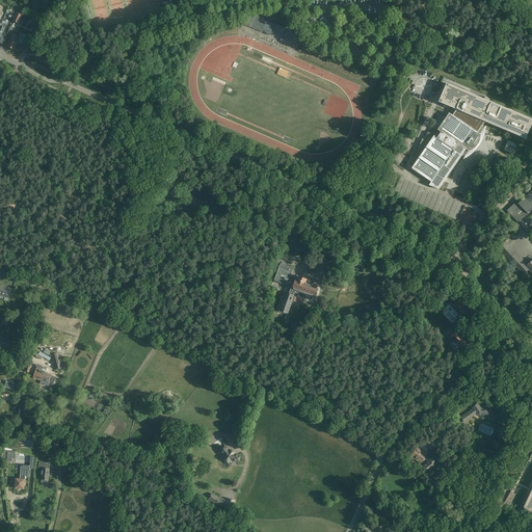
[(23,16),(16,11),(12,21),(20,24),(23,16)]
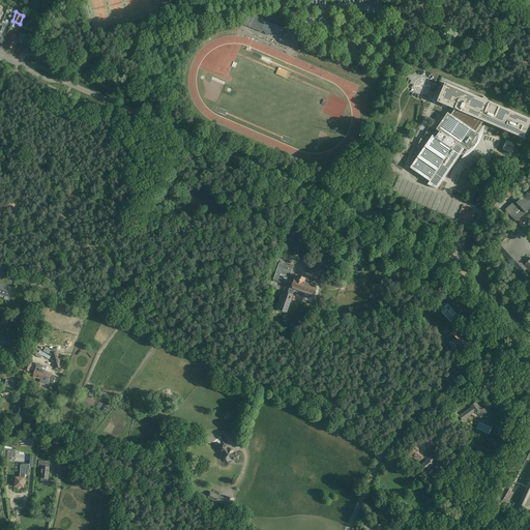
[(12,34),(7,47),(15,50),(18,42),(22,45),(24,39),(20,37),(12,34)]
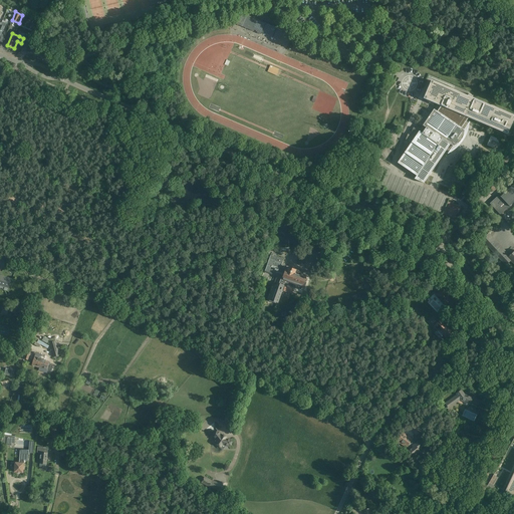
[(276,75),(279,68),(270,64),(267,71),(276,75)]
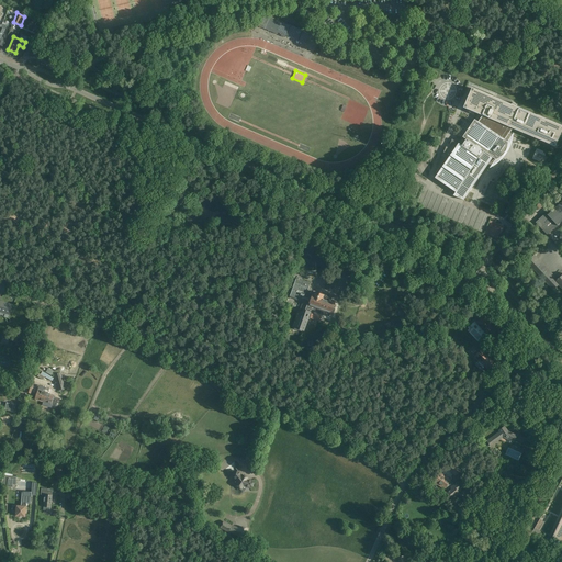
[(510,104),(471,88),(463,108),(482,115),(478,122),(474,120),(462,137),(465,139),(461,146),(452,139),(448,148),(446,147),(435,172),(437,173),(435,178),(456,192),(452,195),(463,200),(487,165),(491,166),(495,159),(495,160),(499,158),(503,155),(505,152),(507,147),(507,143),(507,142),(512,135),(508,133),(512,128),(554,146),(561,128),(561,126),(516,107),(517,105),(513,102),(510,104)]
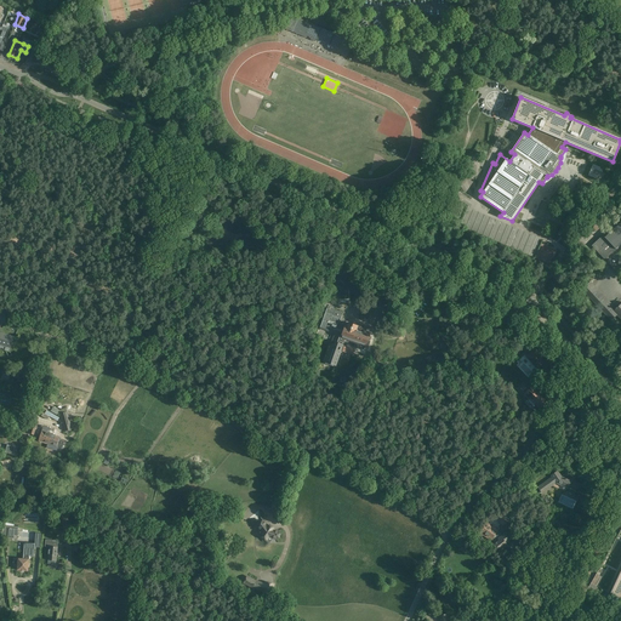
[(620,221),(605,238),(603,235),(592,245),(605,260),(615,249),(616,249),(620,243),(620,221)]
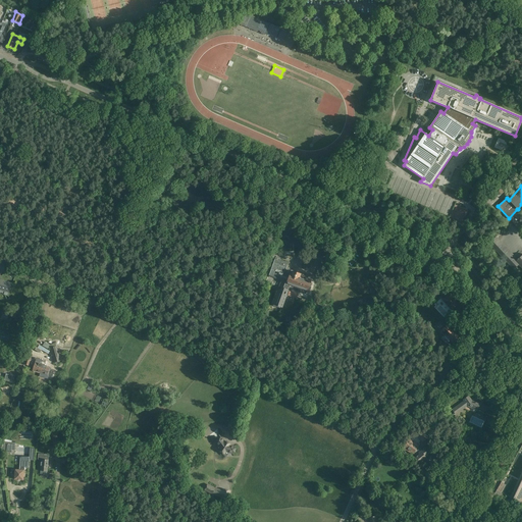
[(521,255),(518,259),(497,237),(489,243),(514,269),(519,265),(521,268),(521,267),(521,255)]
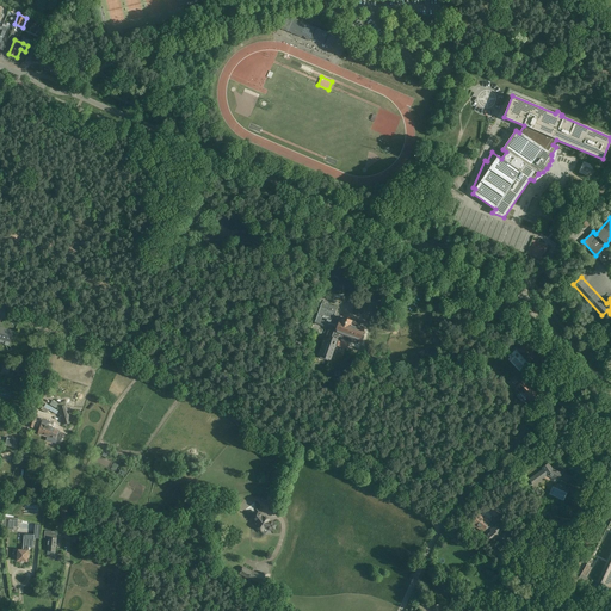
[(329,303),(322,301),(314,322),(328,328),(325,338),(323,338),(318,357),(325,359),(329,360),(329,359),(338,339),(334,338),(335,334),(343,337),(343,334),(359,340),(364,329),(352,325),(353,321),(334,315),(337,308),(328,304),(329,303)]
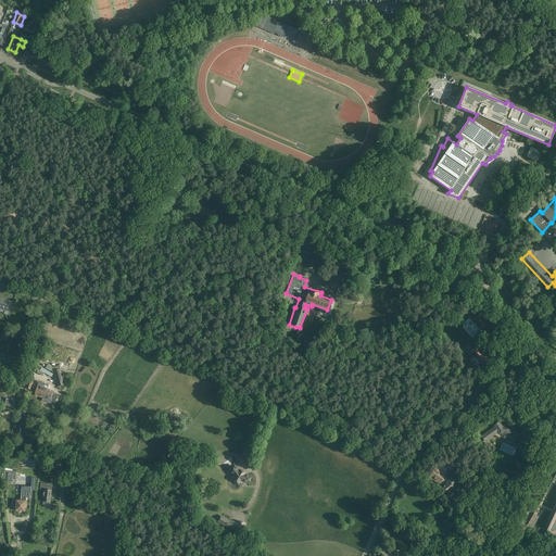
[(0,308),(10,312),(12,302),(4,300),(0,299),(0,308)]
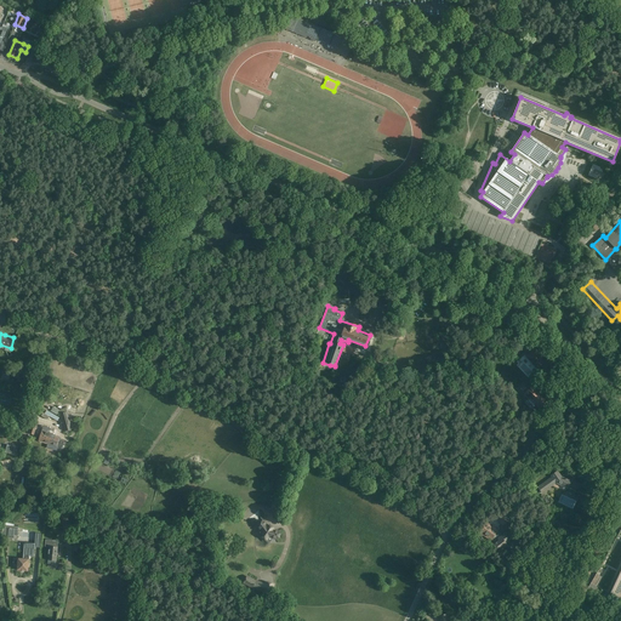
[(533,364),(540,357),(533,349),(527,357),(533,364)]
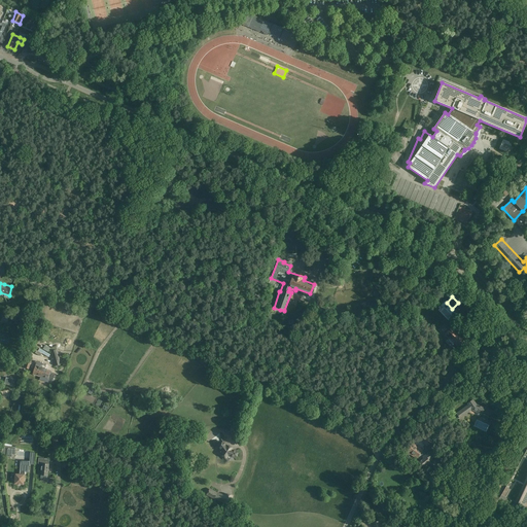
[(456,330),(452,327),(445,335),(448,339),(449,338),(458,346),(463,340),(460,336),(460,335),(458,331),(457,334),(455,331),(456,330)]
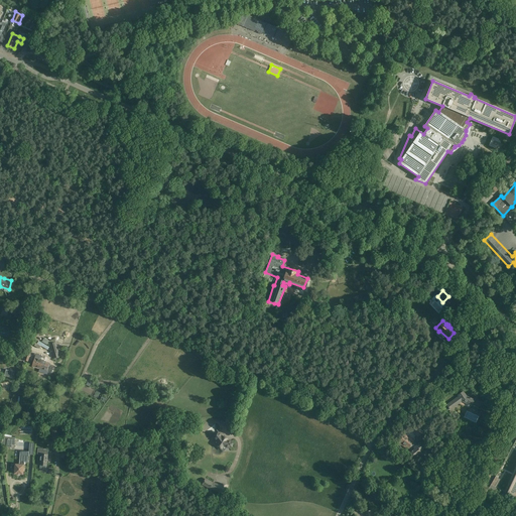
[(49,341),(44,338),(42,342),(48,345),(49,344),(50,344),(53,359),(59,357),(55,339),(49,341)]
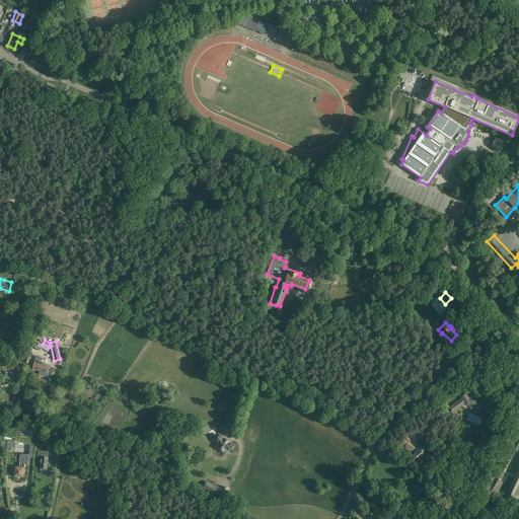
[(31,355),(26,353),(23,362),(28,364),(31,355)]
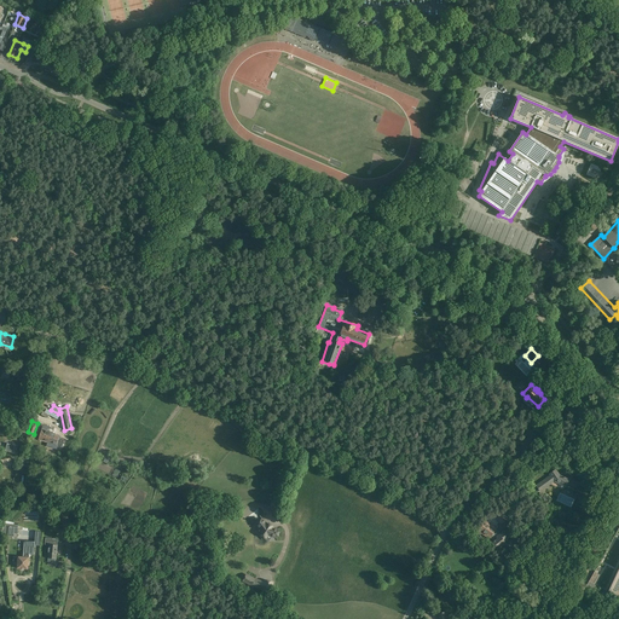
[(42,426),(39,440),(57,445),(58,440),(59,440),(61,437),(59,437),(61,435),(52,433),(53,428),(41,424),(41,426),(42,426)]
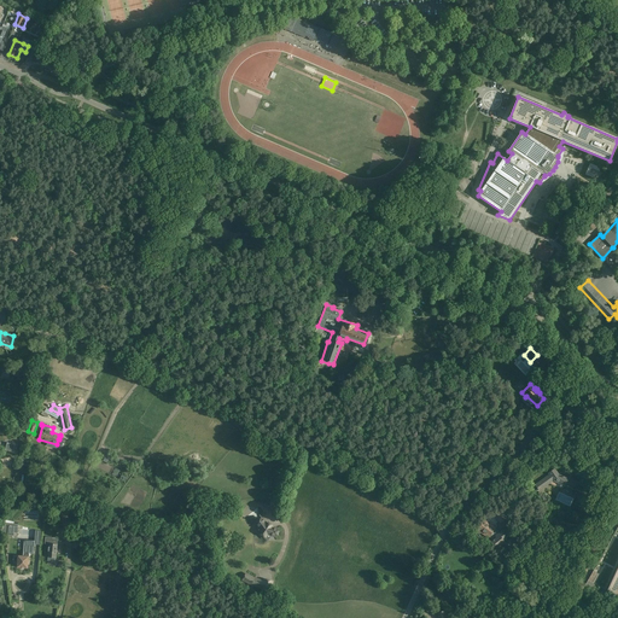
[(15,444),(7,443),(5,450),(13,453),(15,444)]
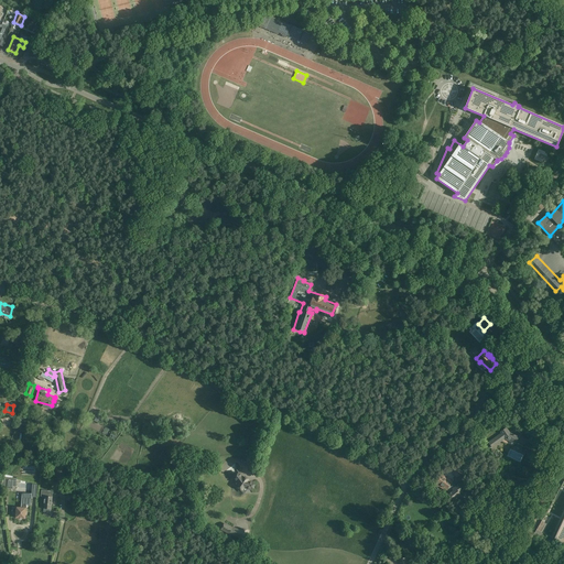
[(510,433),(506,427),(500,432),(501,433),(489,442),(492,447),(505,438),(516,443),(518,437),(510,433)]
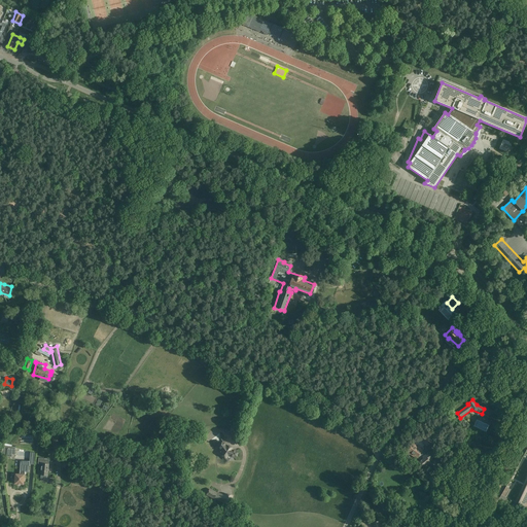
[(226,446),(223,442),(218,446),(220,449),(217,454),(229,461),(232,456),(236,457),(237,451),(233,450),(233,449),(227,446),(226,446)]
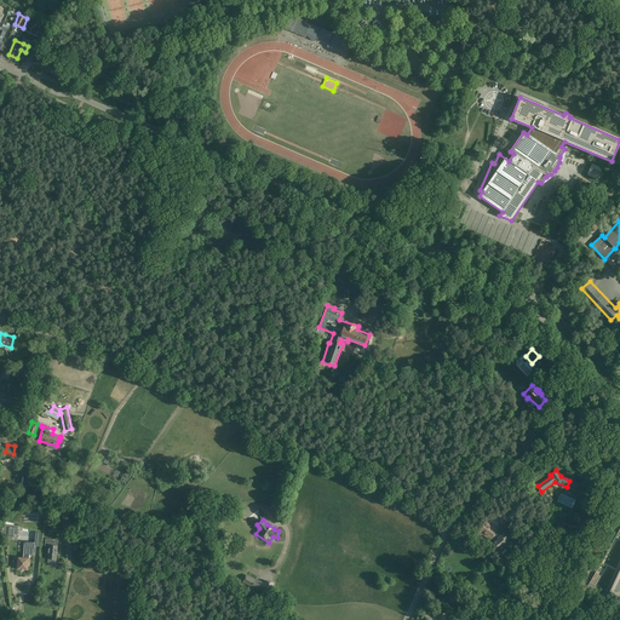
[(497,529),(486,522),(480,532),(491,539),(495,541),(493,543),(499,550),(506,544),(505,541),(509,539),(504,532),(501,534),(497,530),(497,529)]
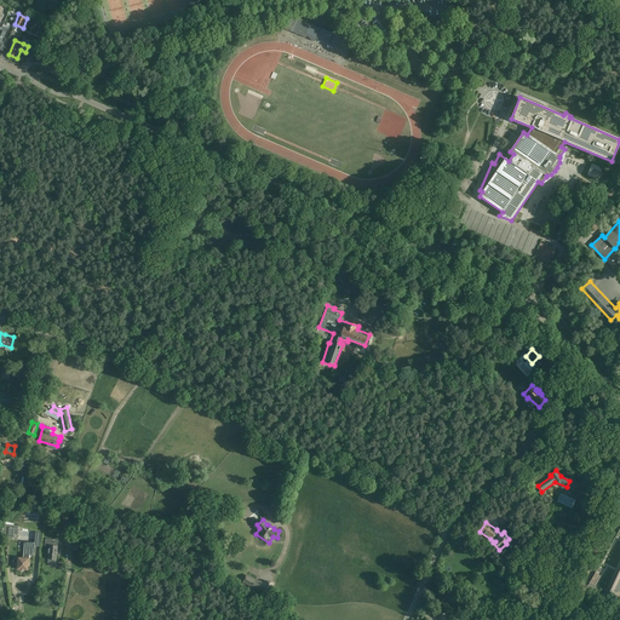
[(5,524),(4,534),(9,534),(15,534),(18,535),(18,529),(17,529),(18,526),(5,524)]
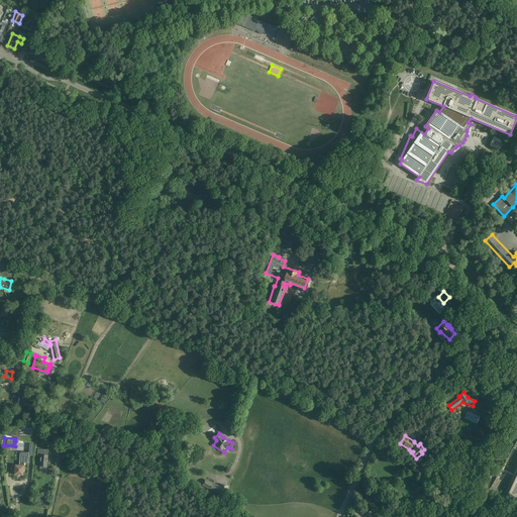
[(44,449),(38,449),(37,454),(41,455),(40,466),(46,467),(48,451),(43,451),(44,449)]
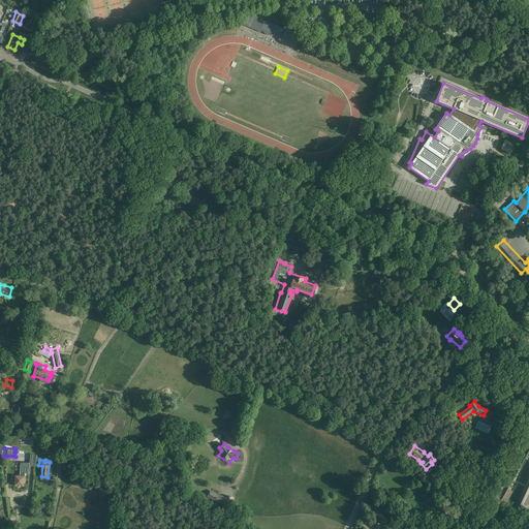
[(30,463),(24,463),(24,470),(22,470),(22,476),(17,476),(17,475),(16,475),(16,476),(14,476),(13,476),(12,477),(11,477),(11,478),(11,479),(12,480),(13,481),(16,481),(14,486),(24,487),(25,476),(25,473),(29,474),(30,463)]
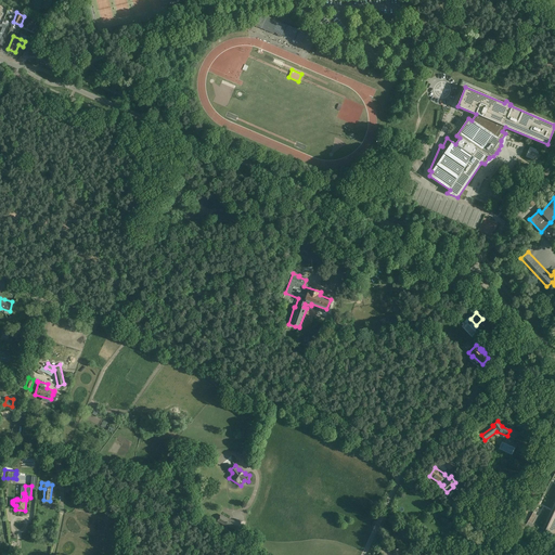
[(554,508),(545,530),(552,533),(551,534),(554,537),(554,534),(554,508)]
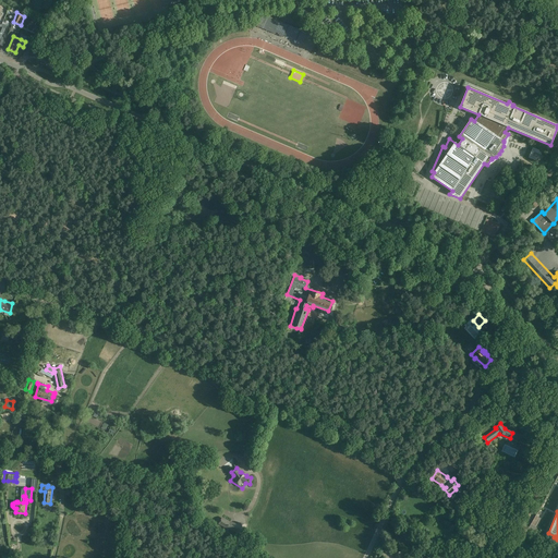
[(230,522),(222,517),(218,524),(227,530),(235,532),(235,533),(244,535),(246,524),(238,522),(238,523),(230,522)]
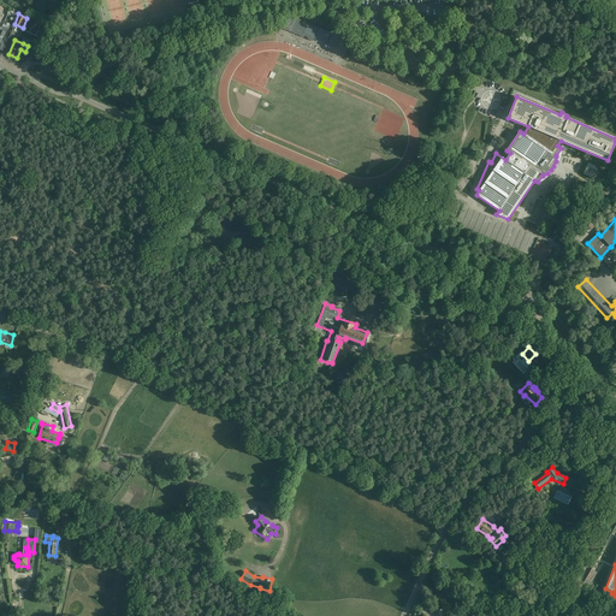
[(585,581),(581,586),(588,591),(593,582),(586,579),(585,581)]
